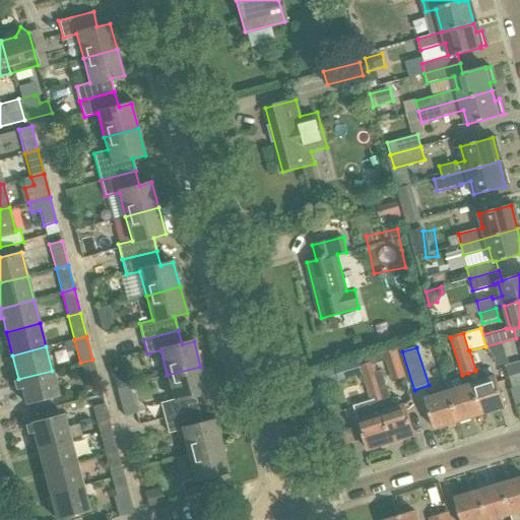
[(367,364),(391,442),(415,435),(405,404),(394,408),(387,387),(382,388),(375,364),(386,361),(393,382),(406,378),(397,348),(365,356),(367,364)]
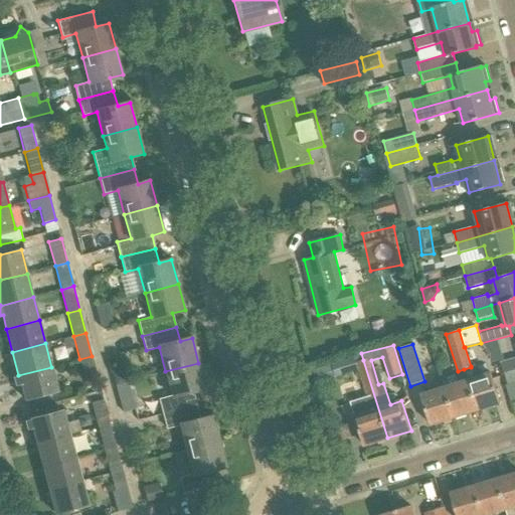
[(92,356),(79,359),(86,383),(99,380),(92,356)]
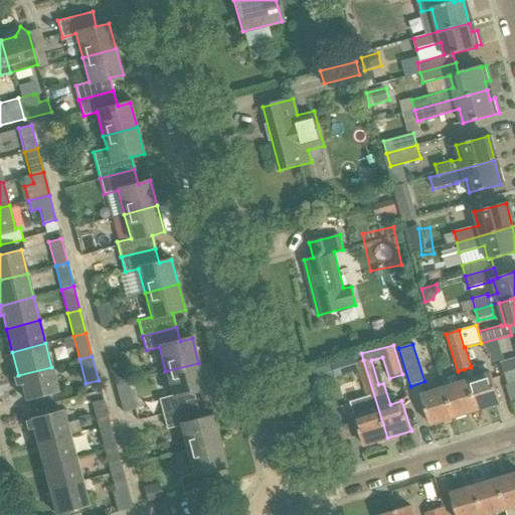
[(514,358),(501,362),(504,373),(505,373),(514,370),(514,358)]
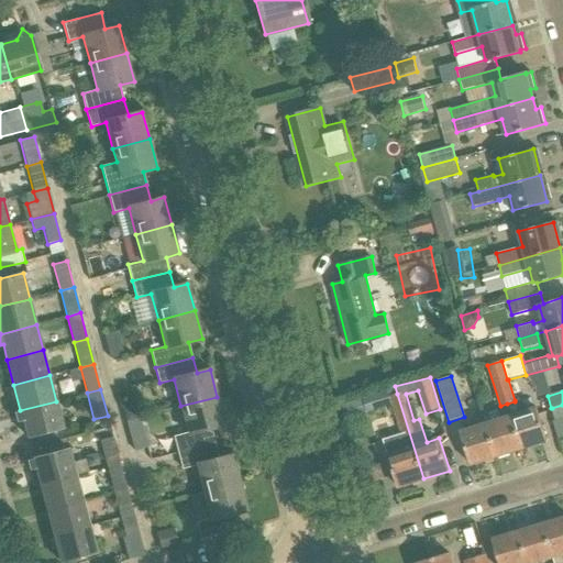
[(367,412),(385,407),(381,393),(363,398),(367,412)]
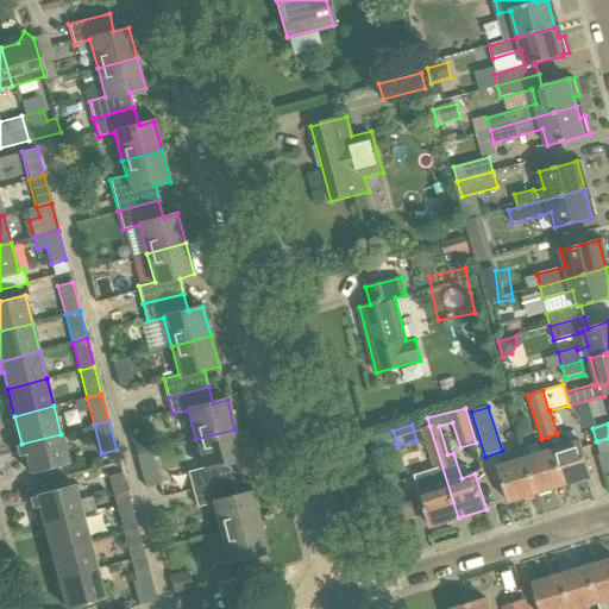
[(431,527),(458,518),(429,426),(421,428),(434,471),(428,472),(434,487),(420,491),(431,527)]
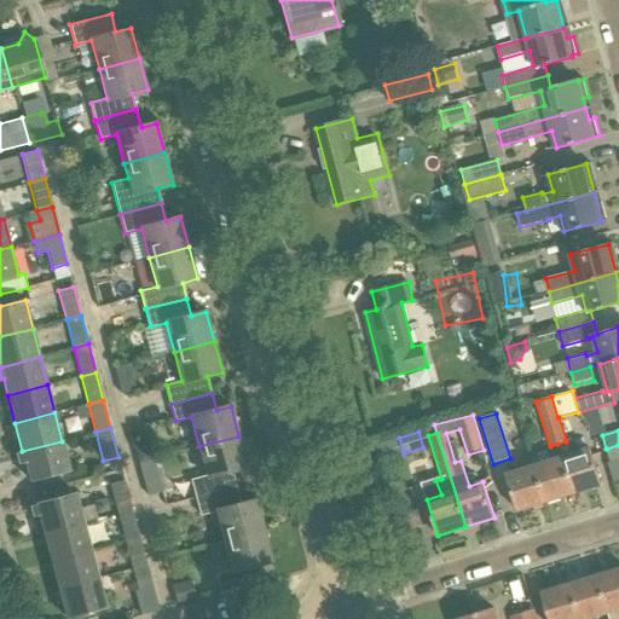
[(196,498),(237,487),(232,472),(247,468),(238,437),(198,446),(206,475),(191,479),(196,498)]
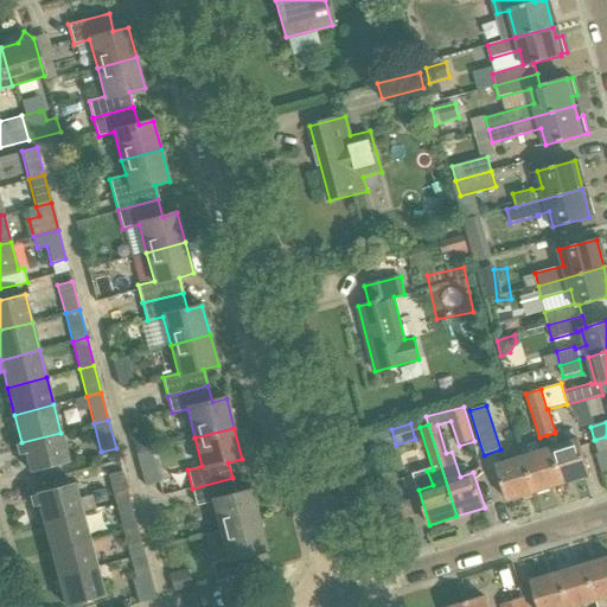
[(551,448),(562,483),(589,474),(579,440),(564,443),(560,430),(555,432),(555,433),(547,435),(551,448)]
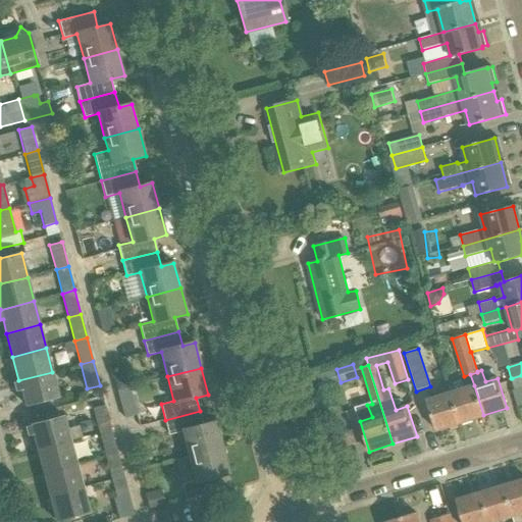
[(52,372),(18,380),(12,381),(15,392),(21,389),(25,405),(58,396),(52,372)]
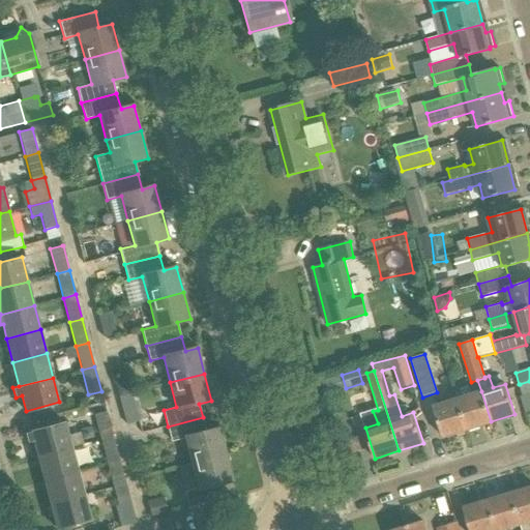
[(529,381),(520,384),(523,395),(529,392),(529,381)]
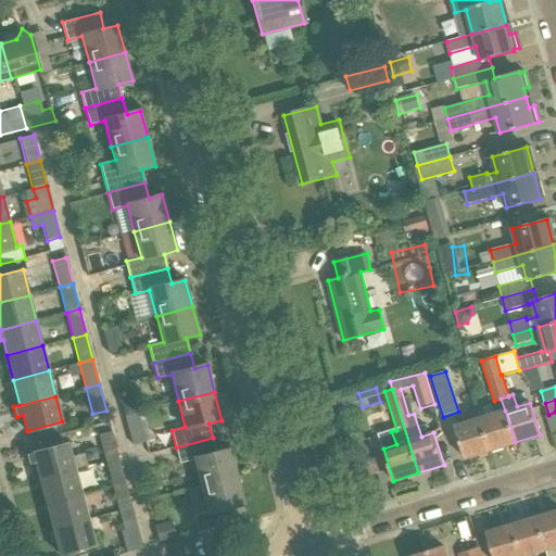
[(490,451),(515,442),(505,411),(480,418),(490,451)]
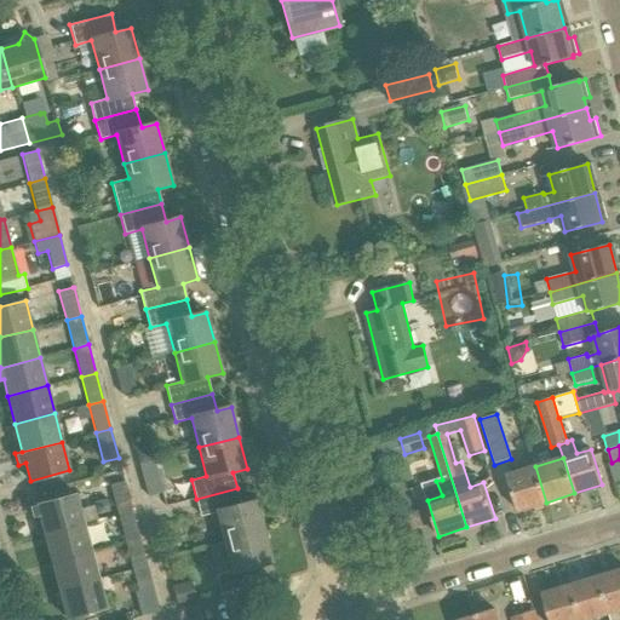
[(518,511),(546,503),(535,466),(507,475),(518,511)]
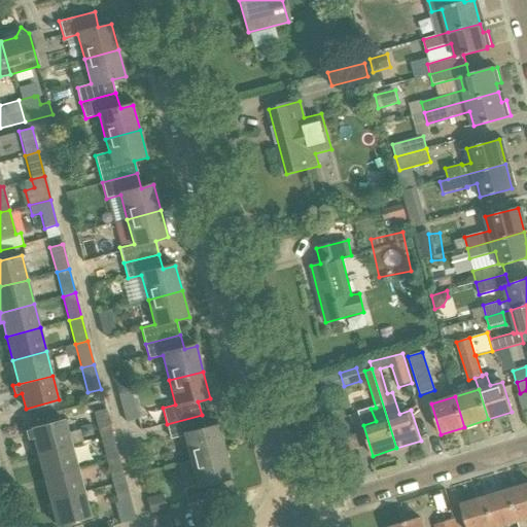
[(94,412),(100,436),(112,433),(106,409),(94,412)]
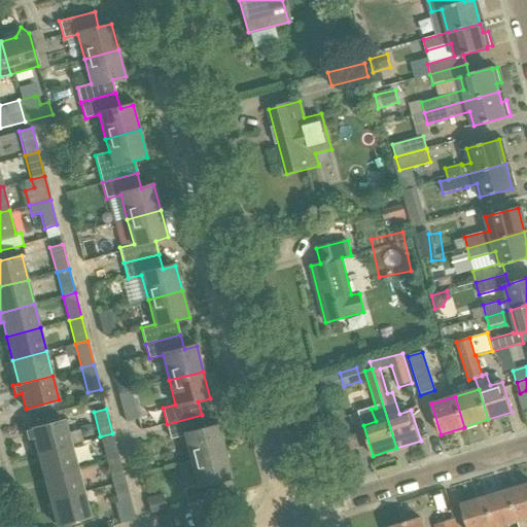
[(190,461),(224,452),(217,426),(205,429),(202,415),(167,424),(171,438),(183,435),(190,461)]
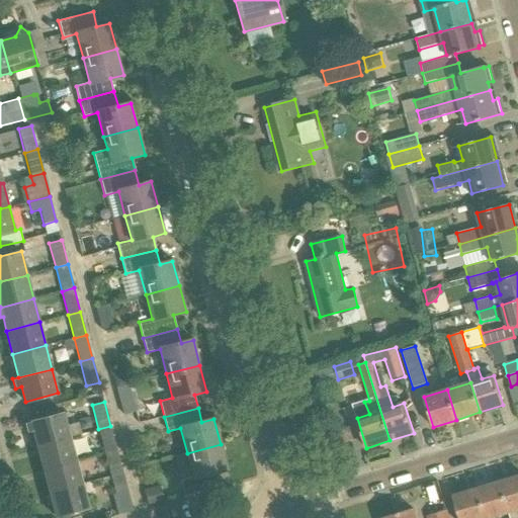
[(36,445),(70,436),(64,413),(24,423),(27,433),(33,431),(36,445)]
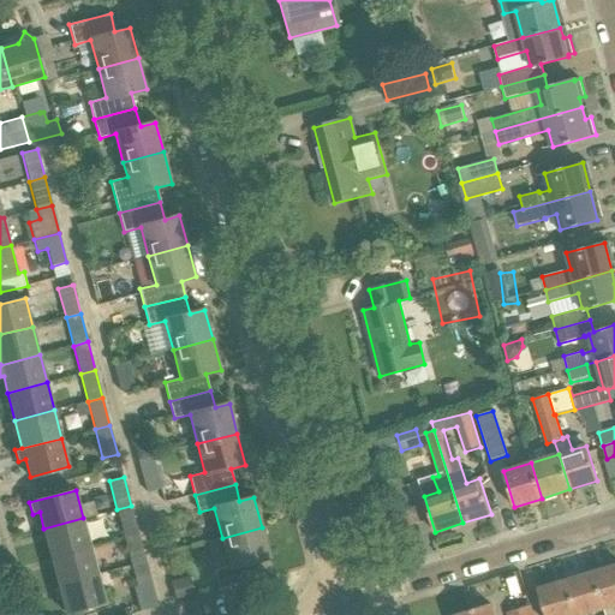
[(138,533),(131,506),(117,509),(124,537),(138,533)]
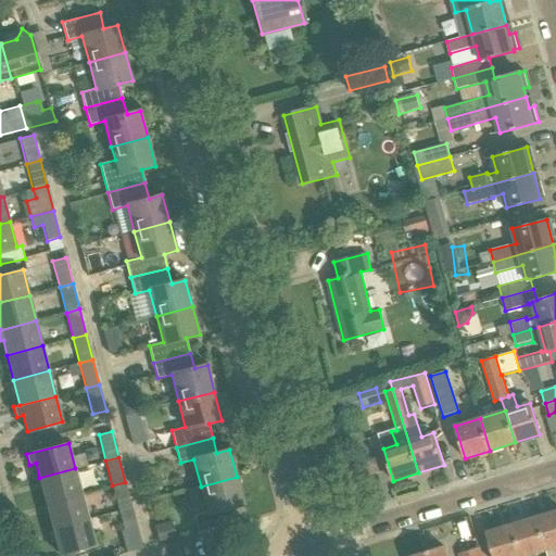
[(46,503),(81,494),(75,468),(39,478),(46,503)]
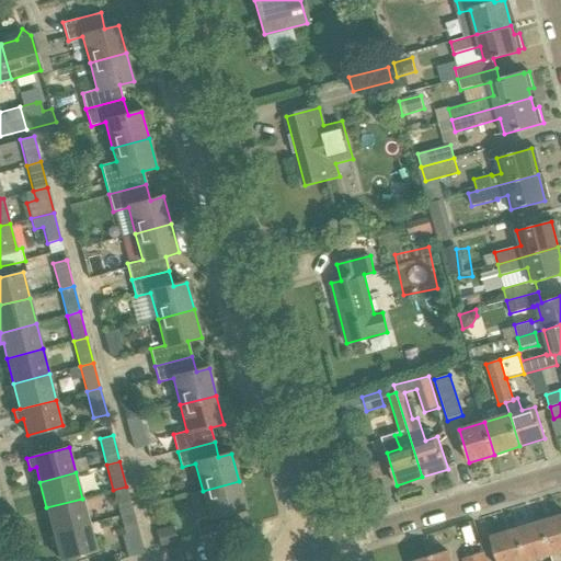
[(239,481),(203,491),(209,516),(195,519),(199,538),(237,528),(233,513),(247,510),(239,481)]
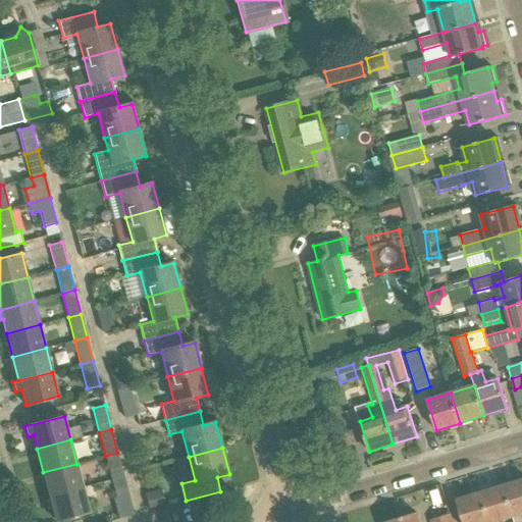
[(124,476),(117,453),(105,456),(111,480),(124,476)]
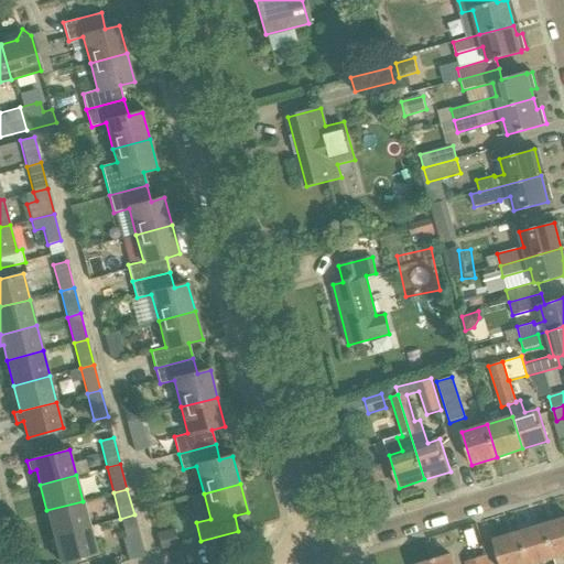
[(54,537),(90,527),(83,501),(46,510),(54,537)]
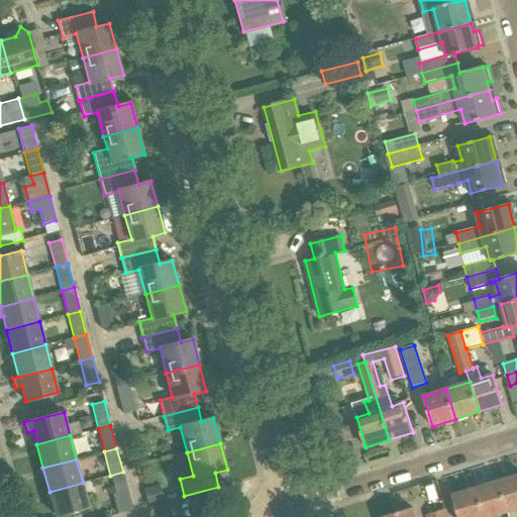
[(123,472),(110,476),(115,493),(127,490),(123,472)]
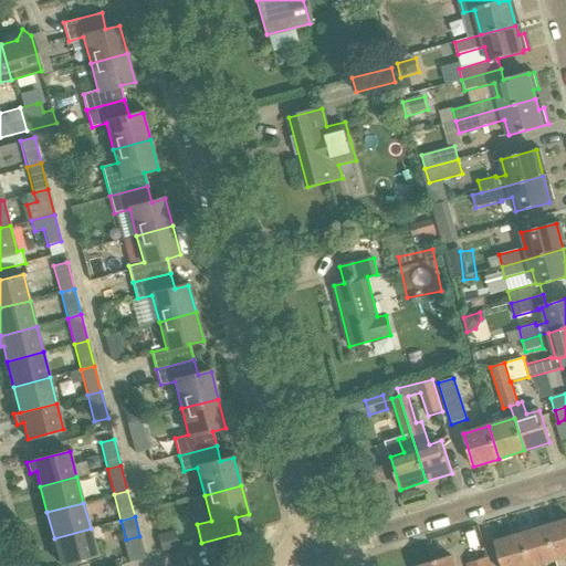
[(565,520),(546,526),(556,559),(565,556),(565,520)]
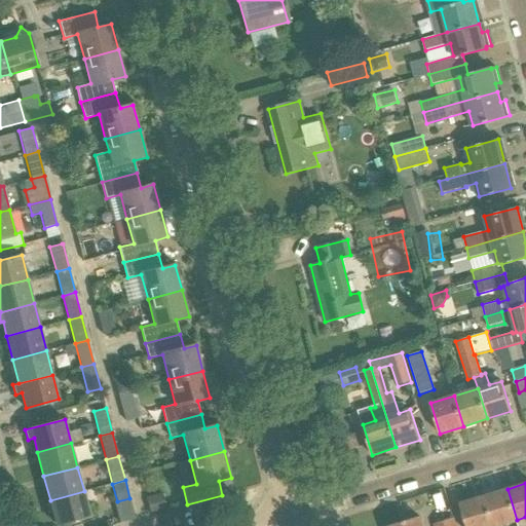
[(508,489),(484,496),(493,525),(496,525),(511,522),(517,520),(508,489)]
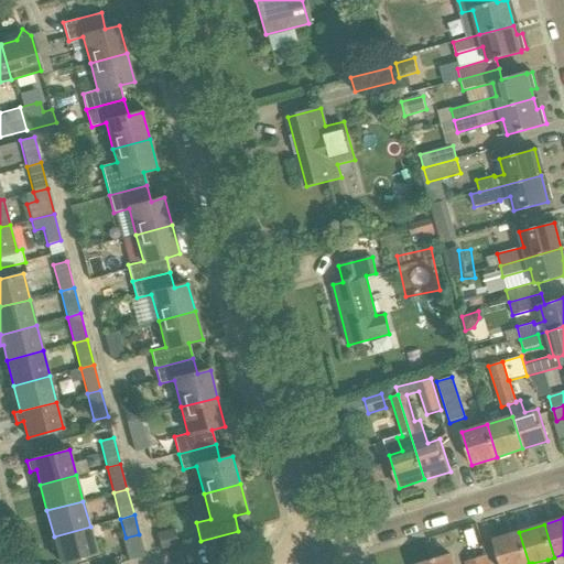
[(90,527),(54,537),(61,563),(97,553),(90,527)]
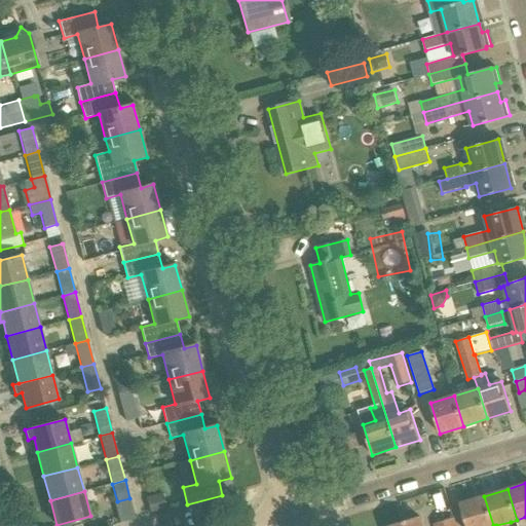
[(162,492),(146,496),(151,515),(167,510),(162,492)]
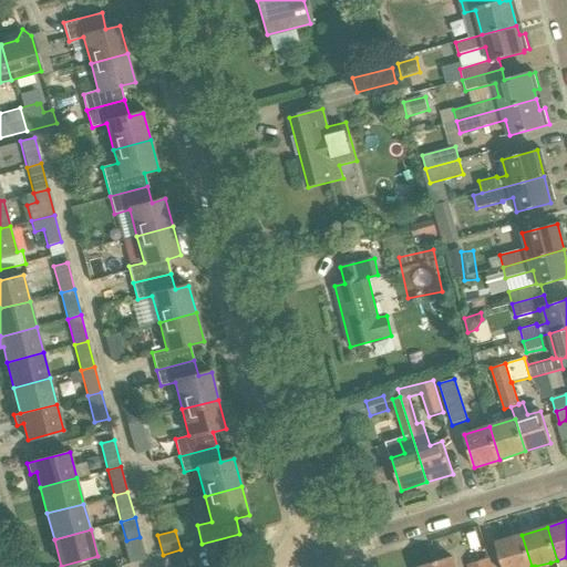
[(503,566),(532,566),(522,535),(496,543),(503,566)]
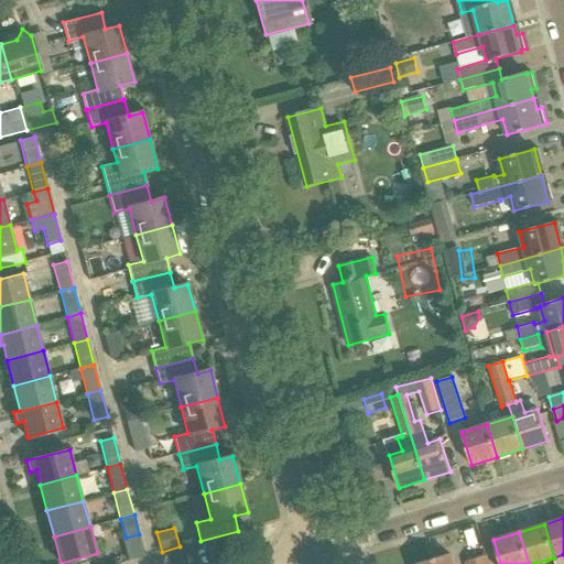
[(416,563),(453,563),(449,554),(416,563)]
